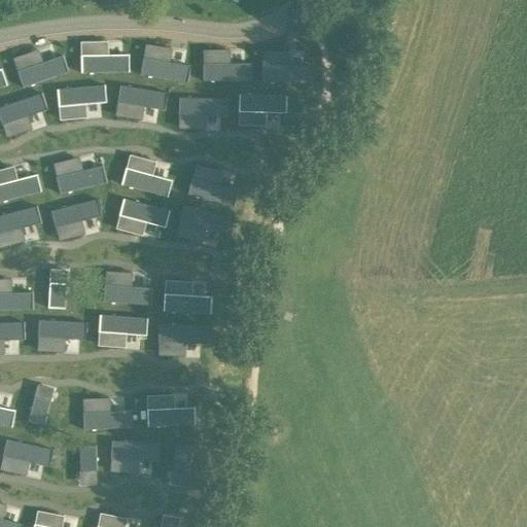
[(129,54),(80,55),(81,73),(130,72),(129,54)]
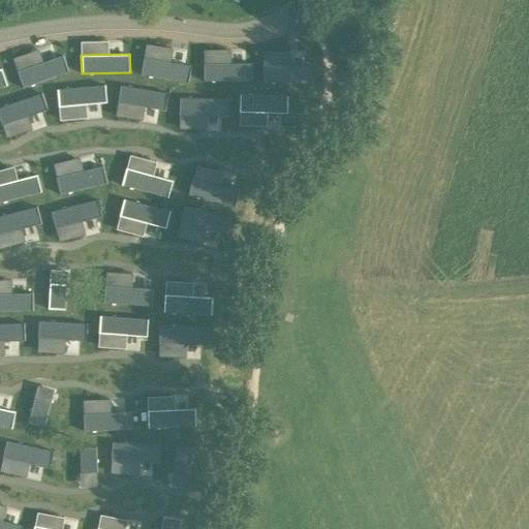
[(68,72),(63,56),(18,71),(24,88),(68,72)]
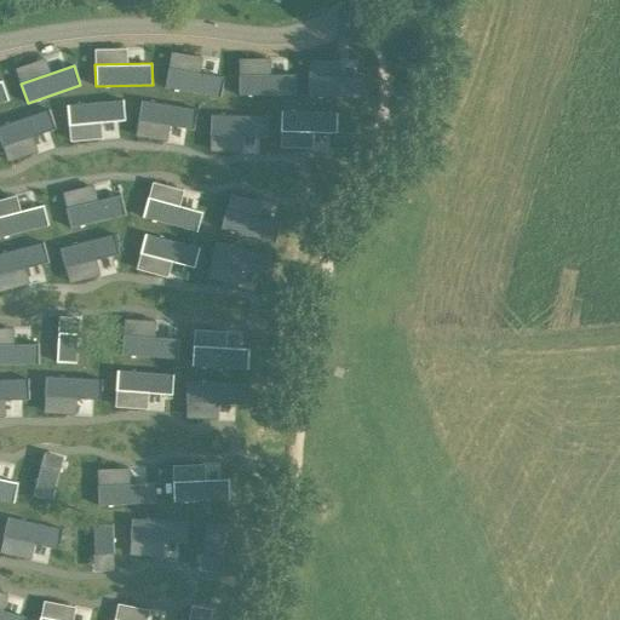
[(165,87),(220,97),(223,76),(168,67),(165,87)]
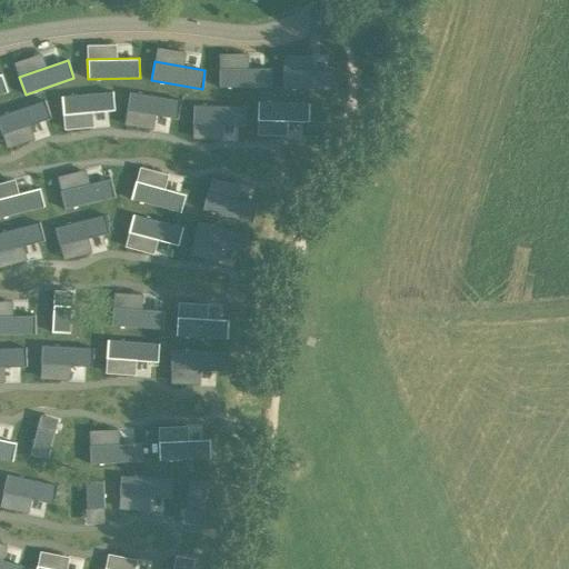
[(219,87),(270,87),(270,68),(219,68),(219,87)]
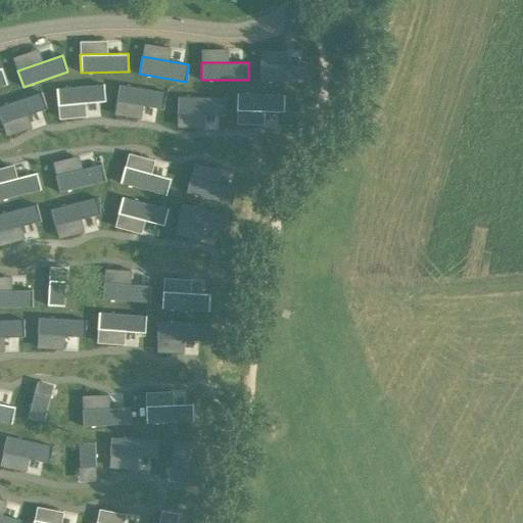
[(307,82),(307,63),(260,62),(260,81),(307,82)]
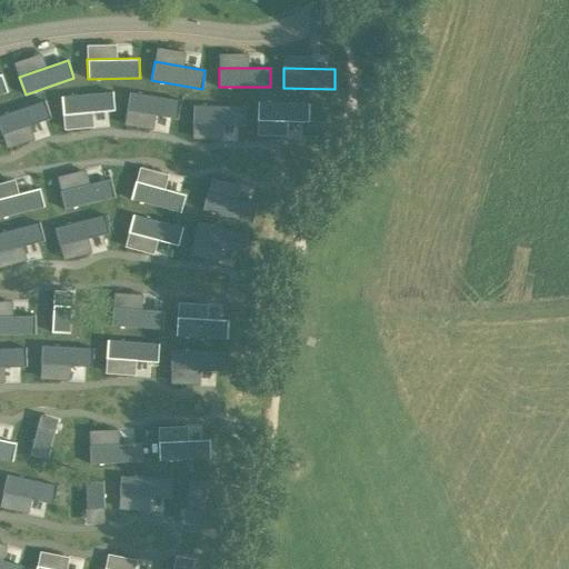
[(63,115),(115,110),(112,91),(61,97),(63,115)]
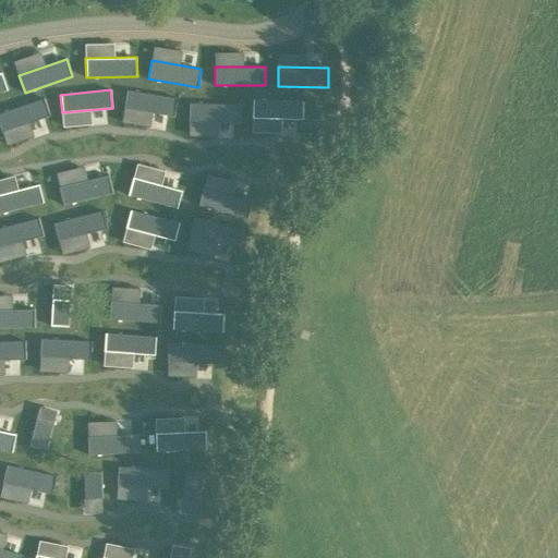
[(124,108),(174,116),(178,98),(128,91),(124,108)]
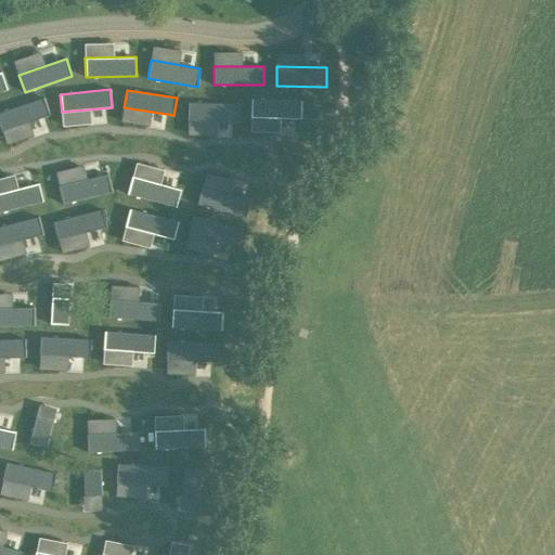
[(0,124),(2,131),(50,115),(43,98),(0,113),(0,124)]
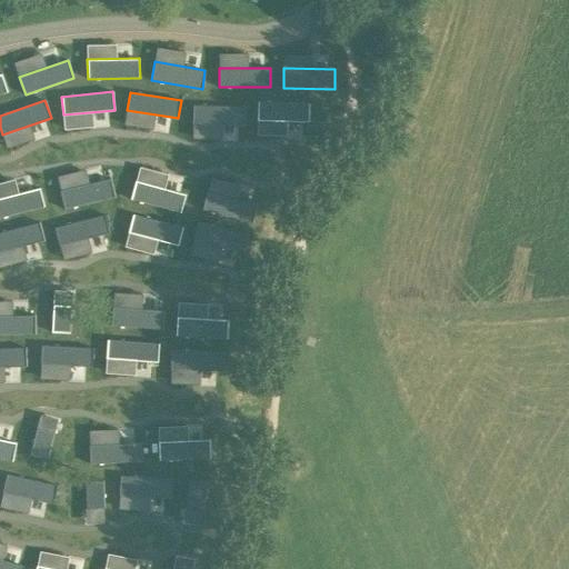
[(309,121),(309,102),(258,101),(258,120),(309,121)]
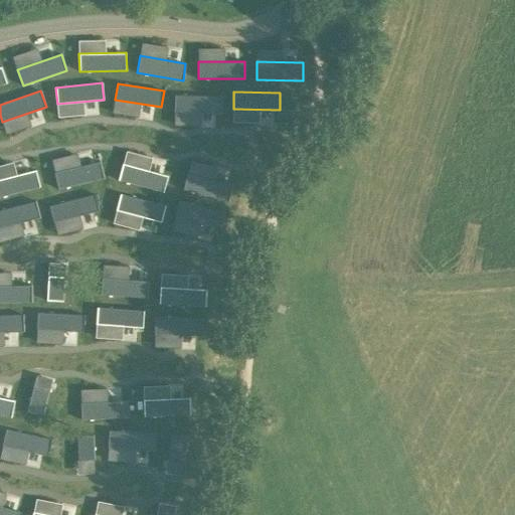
[(176,96),(175,112),(221,114),(221,98),(176,96)]
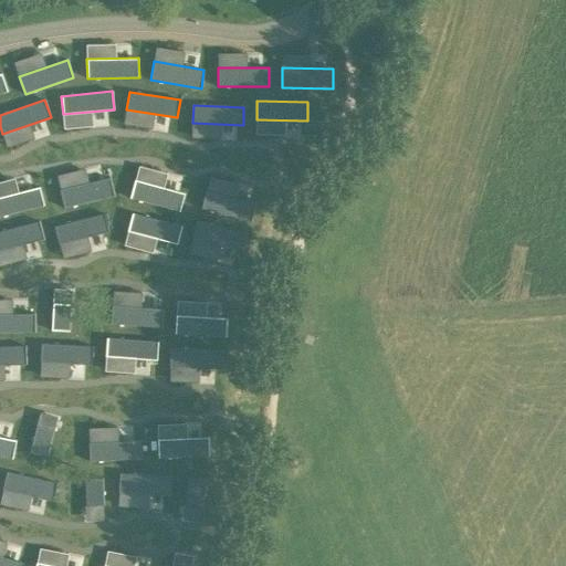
[(114,196),(111,178),(60,190),(64,208),(114,196)]
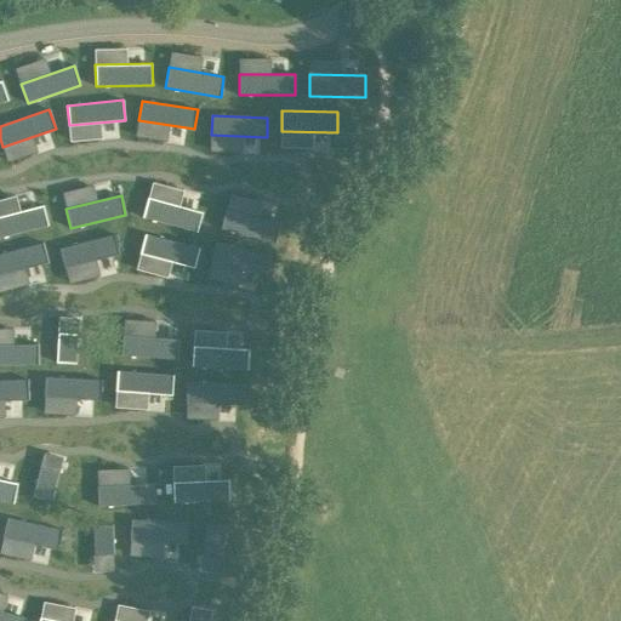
[(203,211),(148,197),(143,217),(197,232),(203,211)]
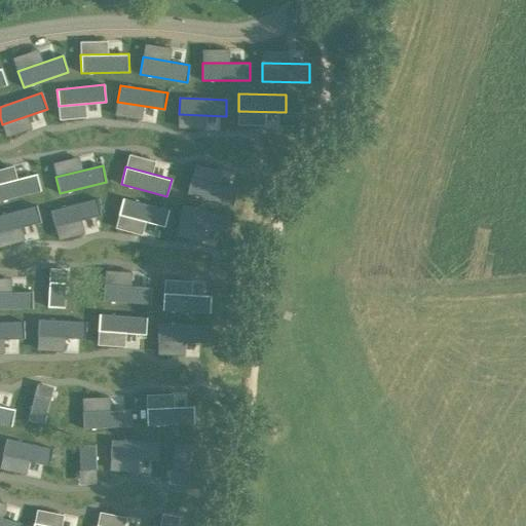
[(0,183),(0,200),(41,190),(37,174),(0,183)]
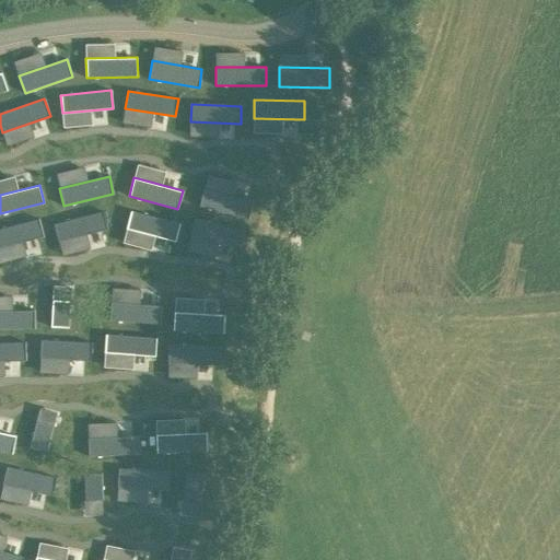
[(205,188),(200,206),(248,219),(253,201),(205,188)]
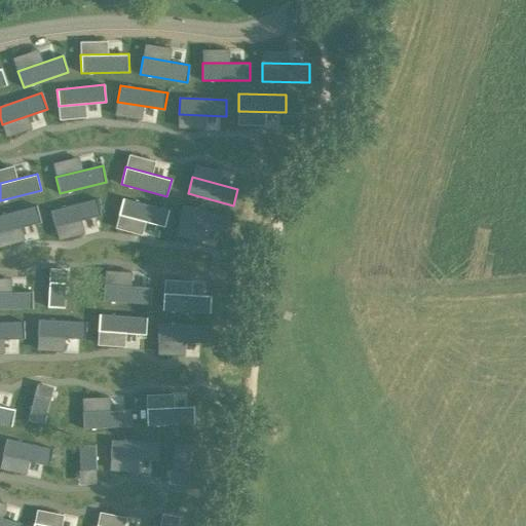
[(164,226),(170,210),(123,198),(119,215),(164,226)]
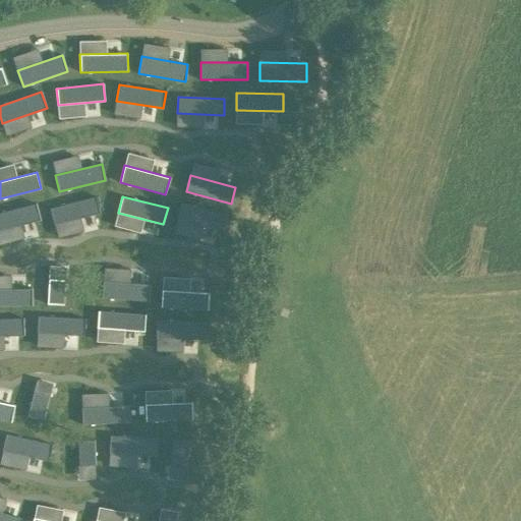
[(51,209),(55,225),(100,213),(96,197),(51,209)]
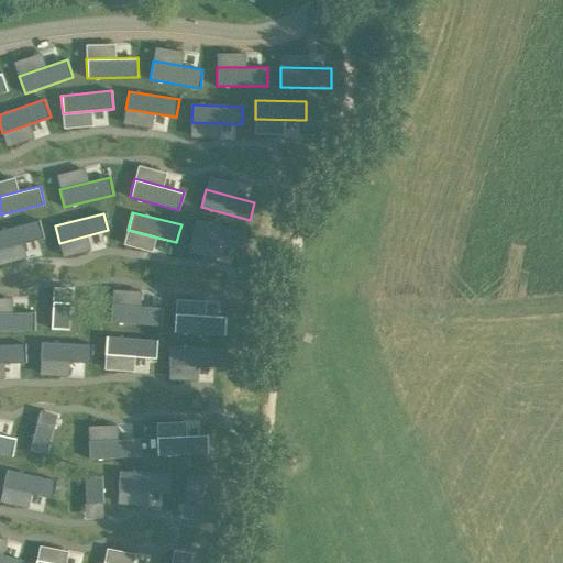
[(0,250),(44,239),(39,221),(0,230),(0,250)]
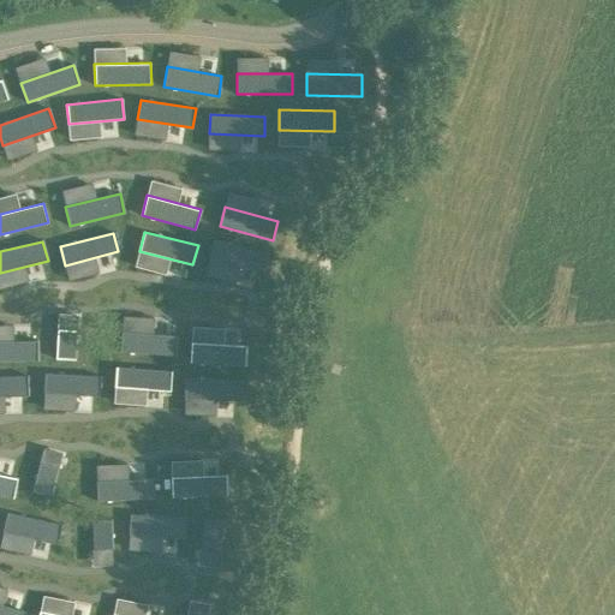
[(268,255),(214,242),(209,260),(263,274),(268,255)]
